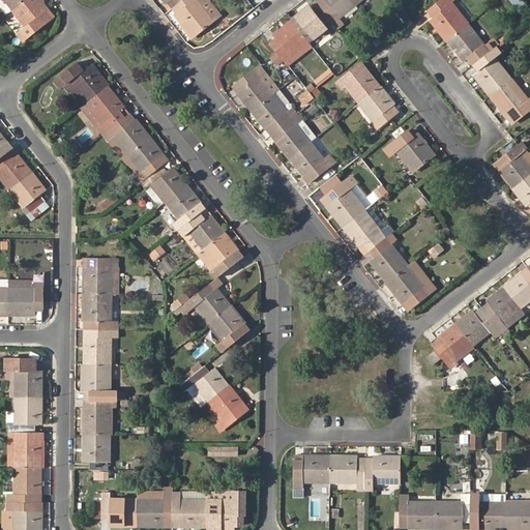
[(0,0),(0,5),(7,15),(13,9),(25,0),(0,0)]
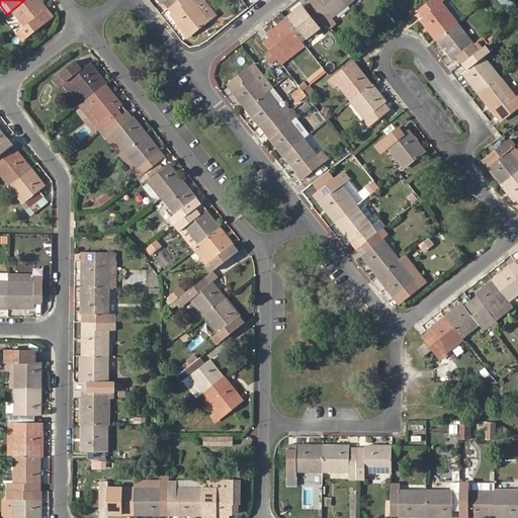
[(42,13),(46,10),(48,9),(40,0),(24,0),(13,9),(26,25),(20,30),(26,37),(48,20),(42,13)]
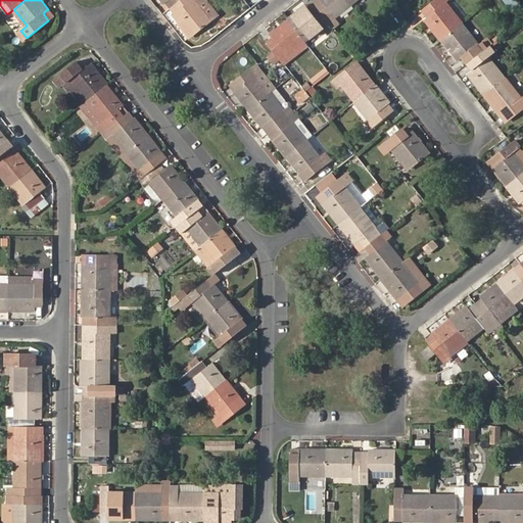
[(164,4),(169,10),(173,6),(169,0),(164,4)]
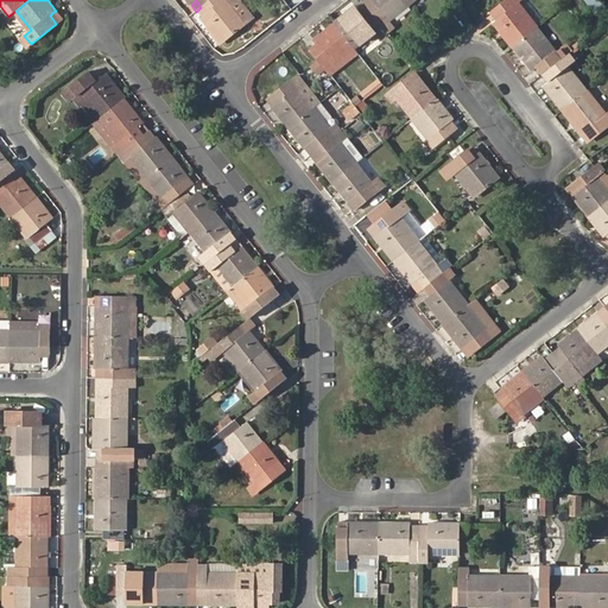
[(221,44),(254,18),(240,0),(209,0),(201,7),(207,13),(201,18),(221,44)]
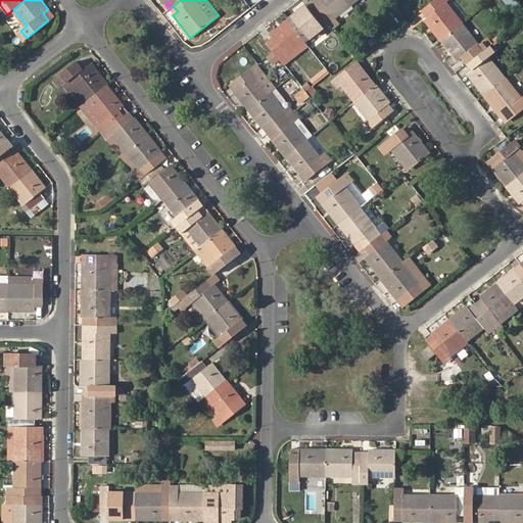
[(338,24),(334,18),(352,4),(348,0),(320,0),(322,2),(316,7),(333,28),(338,24)]
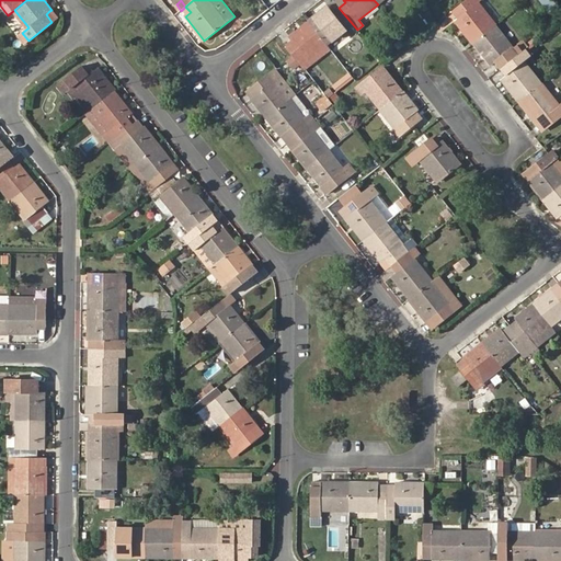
[(473,43),(496,24),(479,2),(481,0),(466,0),(460,4),(454,10),(459,16),(455,21),(473,43)]
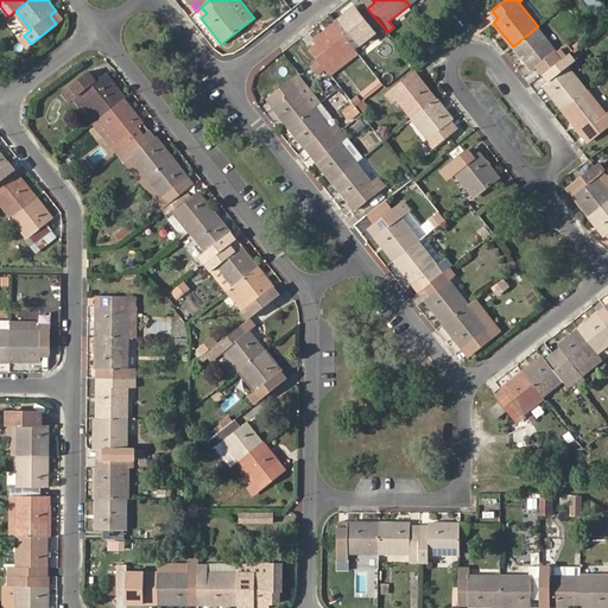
[(201,18),(207,13),(201,7),(196,12),(201,18)]
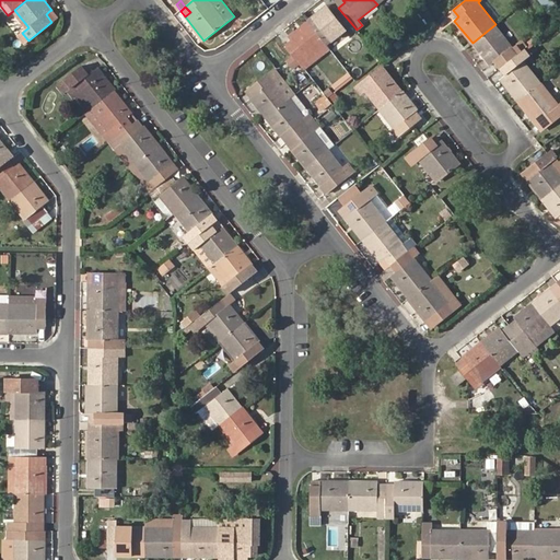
[(350,35),(357,30),(338,8),(331,12),(327,7),(308,21),(326,45),(346,30),(350,35)]
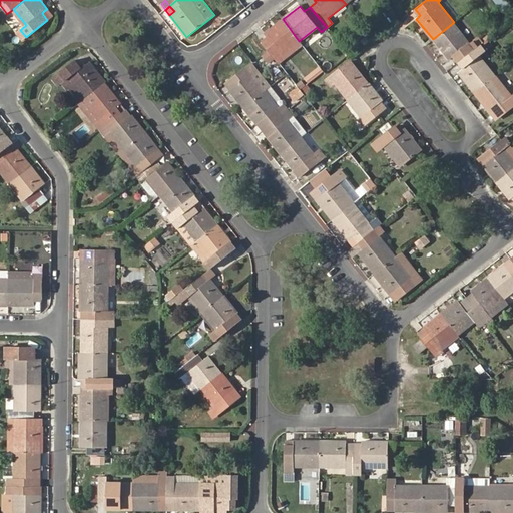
[(416,19),(420,15),(415,9),(413,11),(410,12),(416,19)]
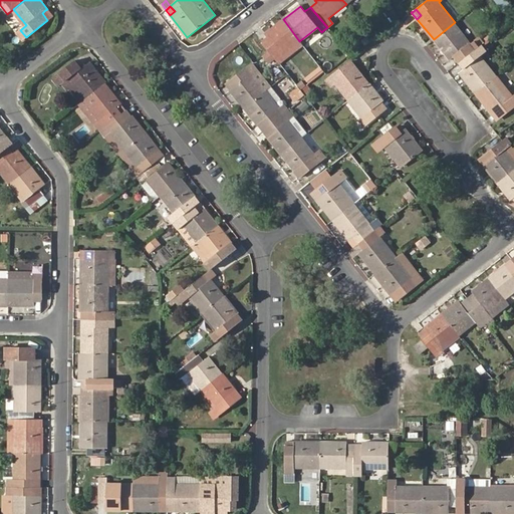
[(47,20),(51,17),(45,10),(42,13),(47,20)]
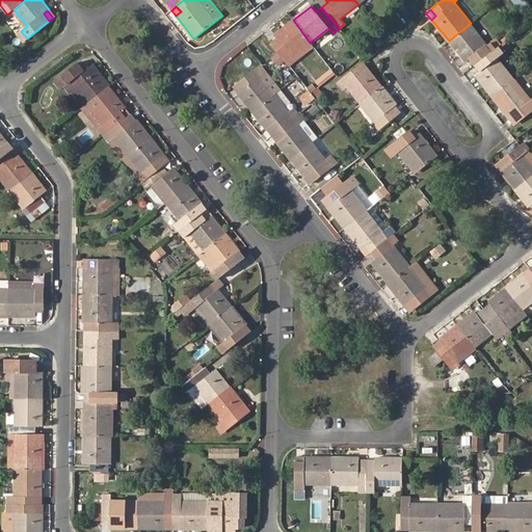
[(292,56),(310,43),(293,20),(275,34),(276,36),(280,41),(273,45),(277,50),(286,61),(290,65),(295,60),(292,56)]
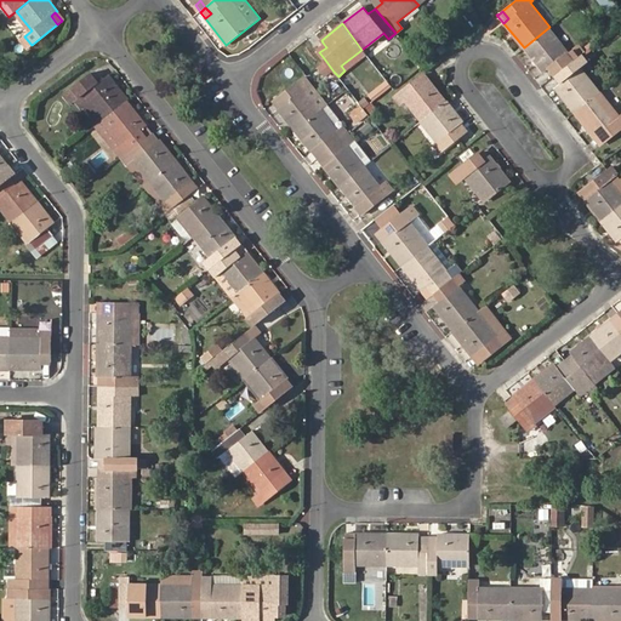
[(573,62),(567,53),(569,51),(550,27),(524,47),(543,72),(548,68),(554,75),(573,62)]
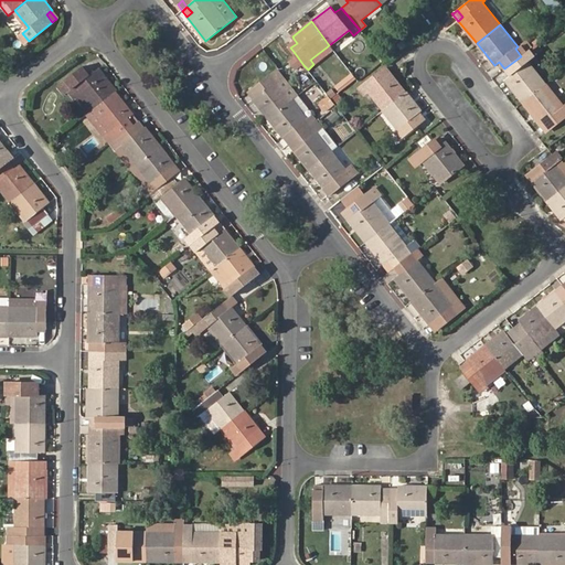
[(313,64),(333,50),(329,45),(310,60),(313,64)]
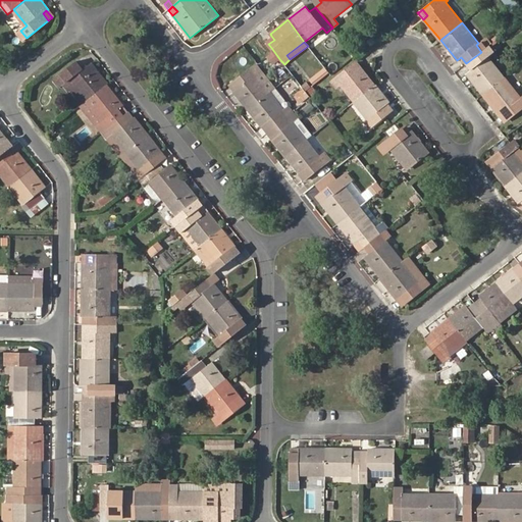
[(484,94),(505,77),(488,56),(493,52),(488,46),(481,52),(466,63),(471,69),(467,73),(484,94)]
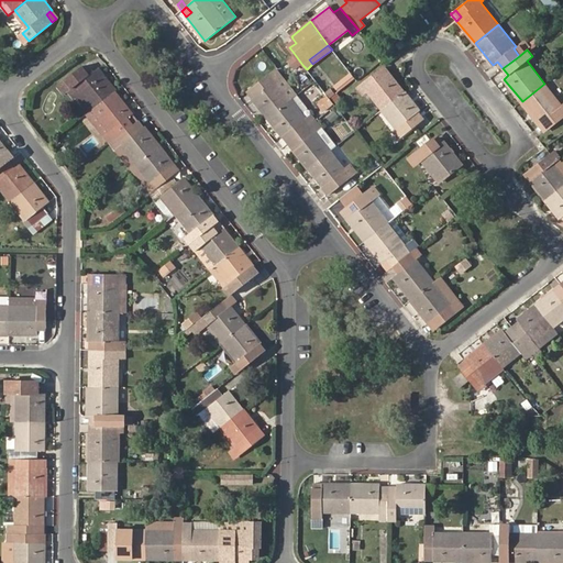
[(296,70),(302,65),(294,53),(286,58),(296,70)]
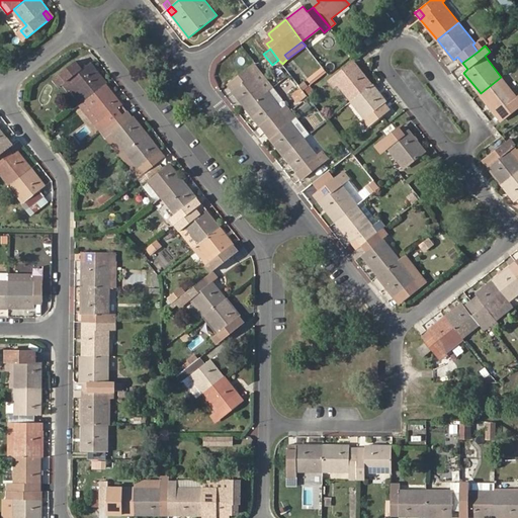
[(52,78),(54,81),(76,63),(74,60),(52,78)]
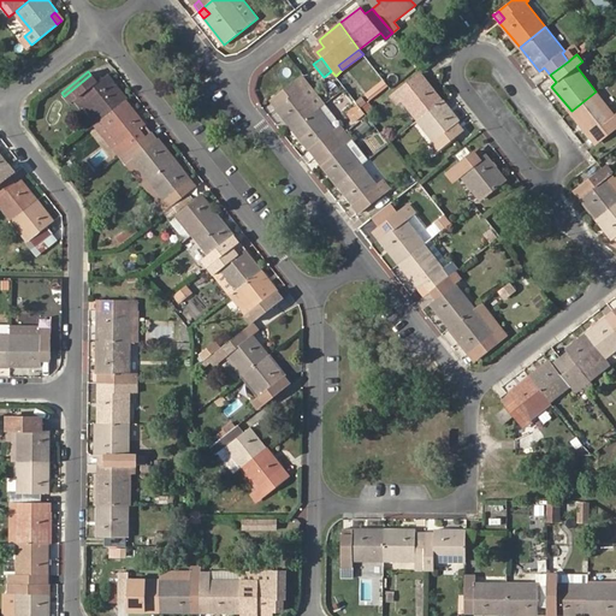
[(427,78),(422,72),(415,78),(420,86),(427,78)]
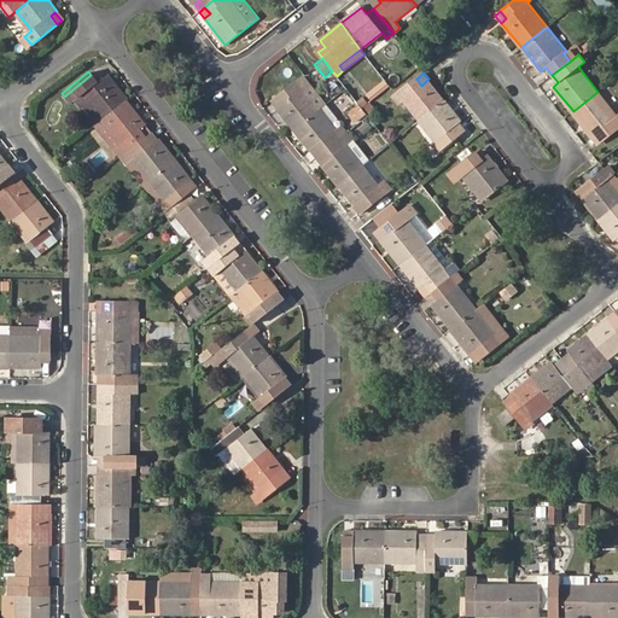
[(95,112),(101,120),(127,99),(108,74),(97,82),(91,75),(64,97),(70,104),(75,99),(82,94),(95,112)]
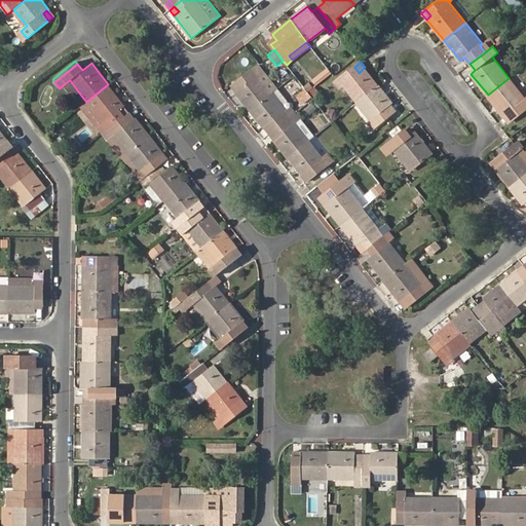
[(251,110),(273,92),(278,89),(258,63),(235,80),(240,87),(235,90),(251,110)]
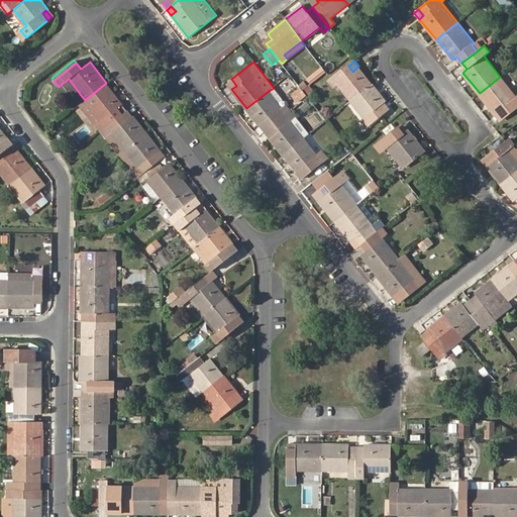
[(350,101),(373,84),(358,66),(352,72),(348,66),(329,81),(333,87),(336,84),(350,101)]
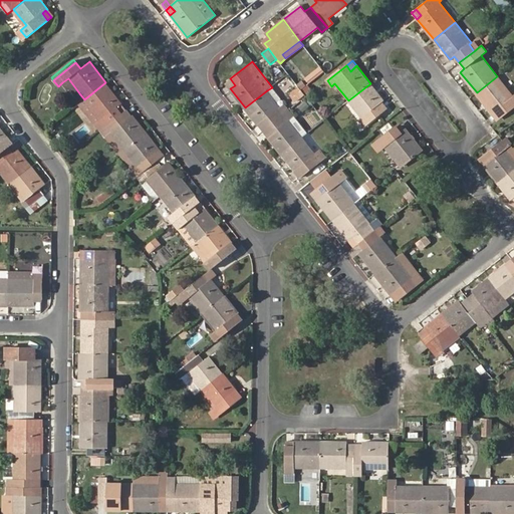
[(309,80),(312,84),(325,73),(322,69),(309,80)]
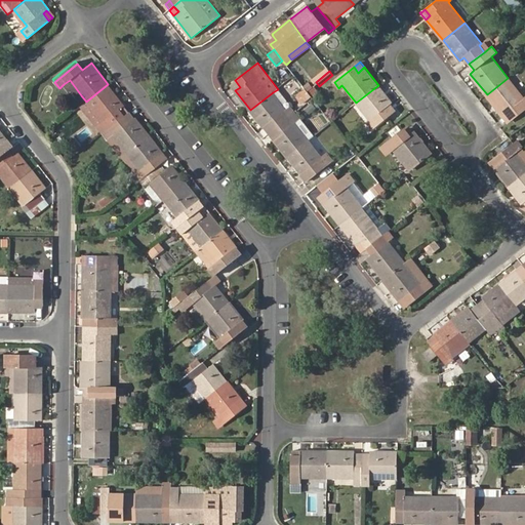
[(513,117),(524,108),(524,97),(524,98),(508,78),(487,94),(503,115),(509,111),(513,117)]
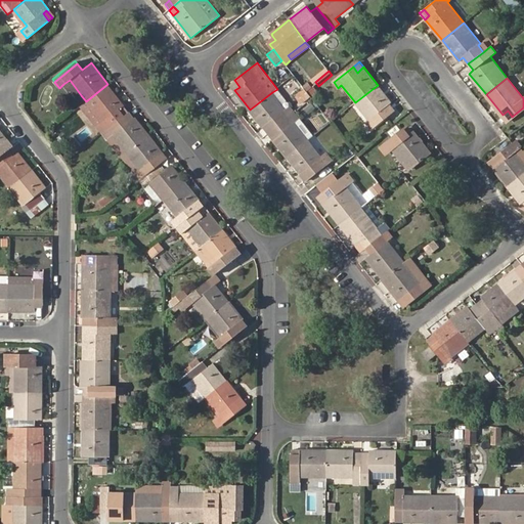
[(63,84),(76,99),(81,95),(70,80),(63,84)]
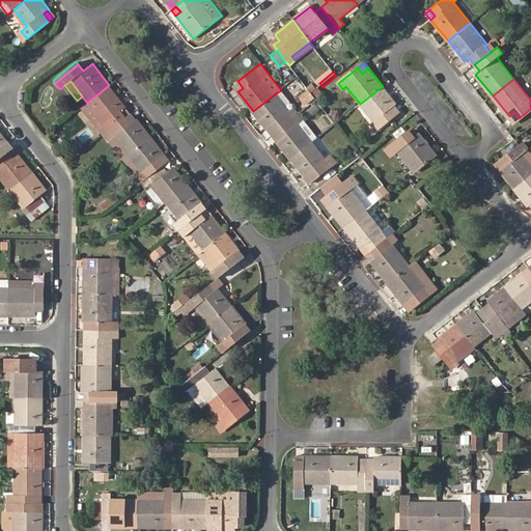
[(238,91),(243,88),(238,81),(232,85),(238,91)]
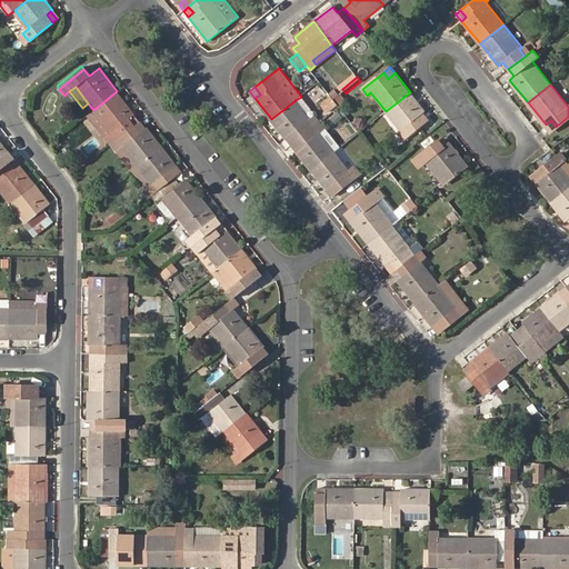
[(333,99),(338,96),(335,90),(329,95),(333,99)]
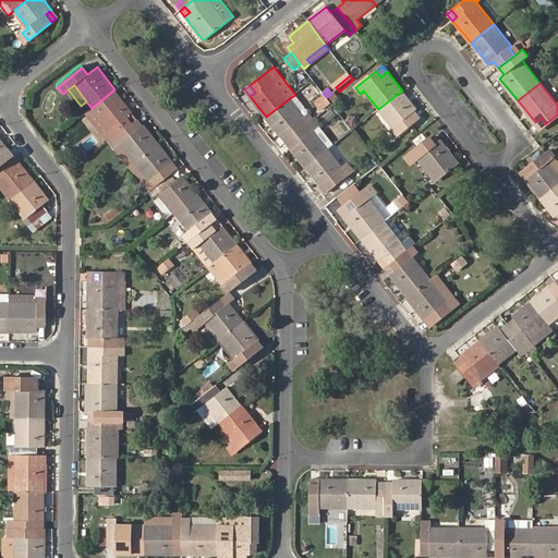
[(132,123),(126,117),(133,112),(128,106),(114,89),(92,108),(99,118),(109,130),(104,135),(109,142),(132,123)]
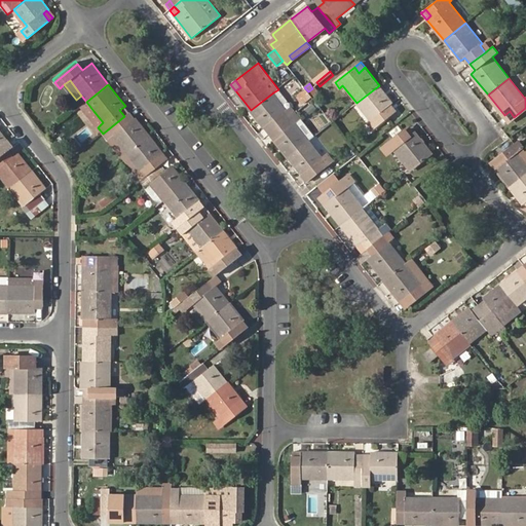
[(391,114),(386,108),(392,103),(379,85),(357,103),(370,120),(375,127),(391,114)]
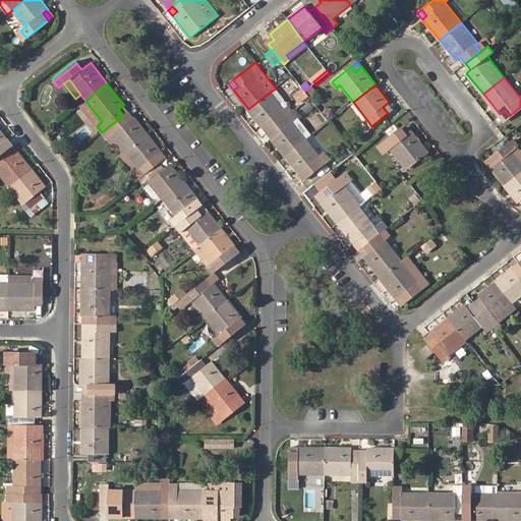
[(298,105),(309,96),(306,93),(305,91),(301,87),(291,95),(298,105)]
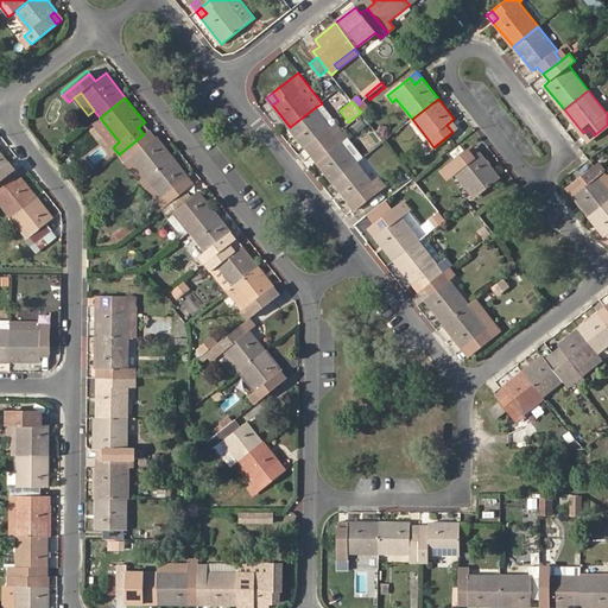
[(361,112),(362,114),(371,108),(366,102),(358,108),(361,112)]
